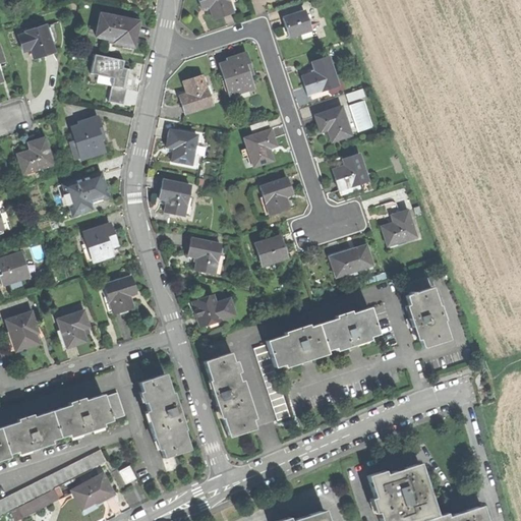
[(228,0),(197,0),(201,10),(209,7),(213,19),(224,15),(233,12),(228,0)]
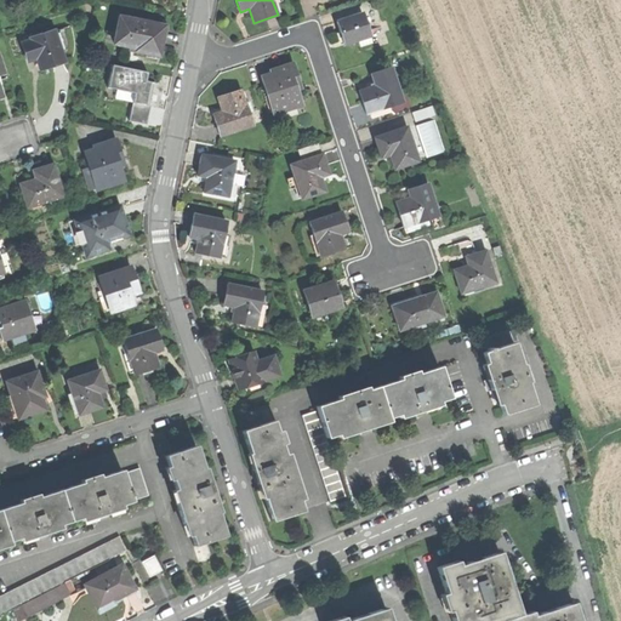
[(340,35),(342,45),(357,40),(359,46),(377,41),(374,29),(368,30),(362,15),(335,23),(340,35)]
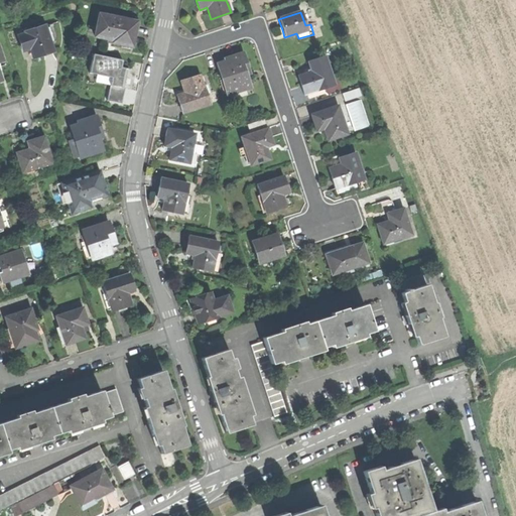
[(111,42),(131,46),(133,35),(136,21),(98,14),(93,36),(111,40),(111,42)]
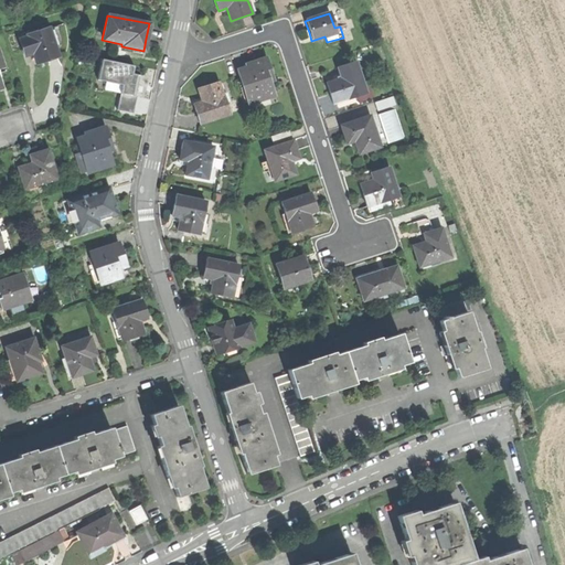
[(19,39),(24,55),(32,53),(35,63),(45,60),(57,55),(49,28),(27,34),(28,36),(19,39)]
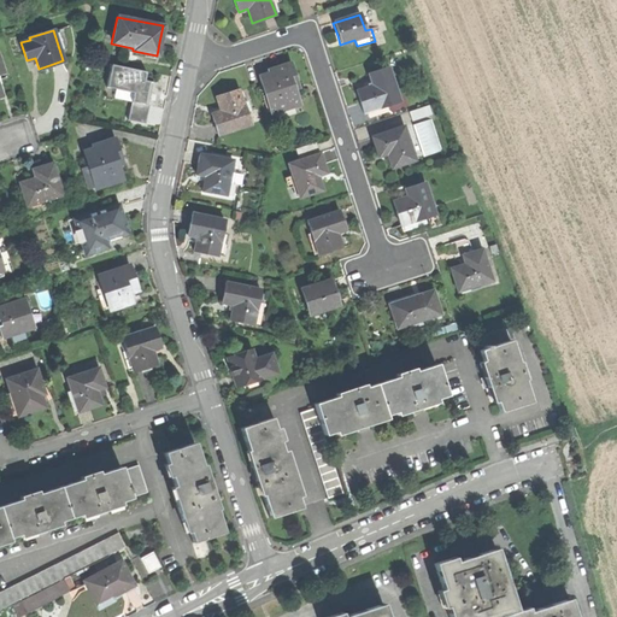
[(270,112),(299,103),(294,86),(298,84),(294,74),(291,63),(268,71),(269,74),(258,77),(270,112)]
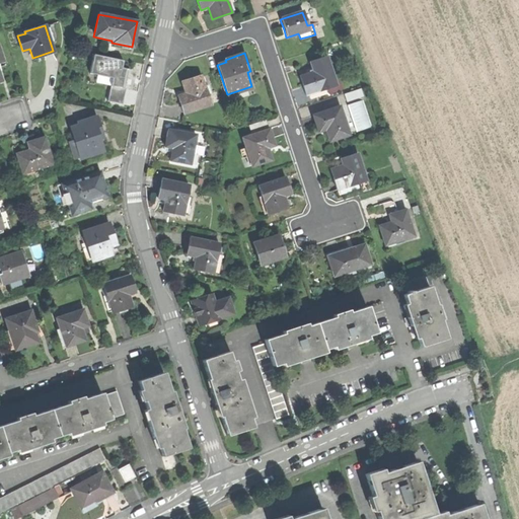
[(107,101),(123,104),(126,86),(130,69),(121,67),(123,60),(92,54),(89,73),(112,78),(107,101)]
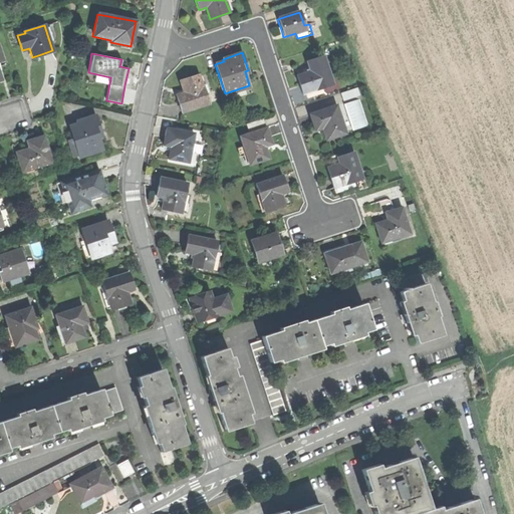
[(299,86),(302,94),(332,84),(323,56),(306,61),(310,71),(296,76),(299,86)]
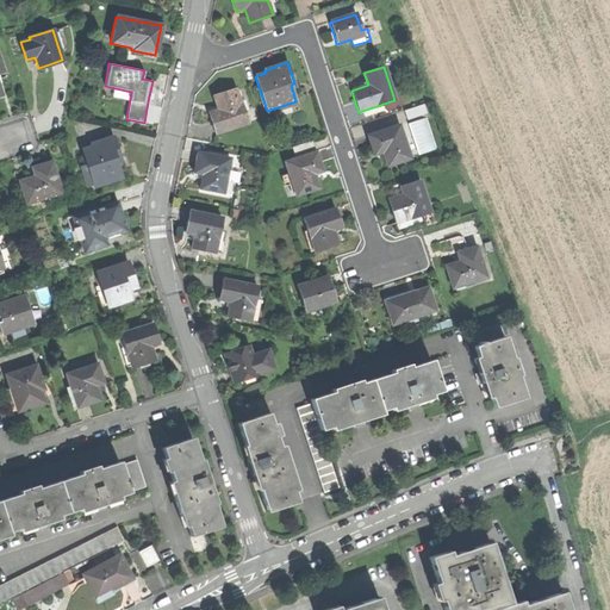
[(215,134),(247,123),(236,89),(212,97),(217,111),(209,114),(211,122),(215,134)]
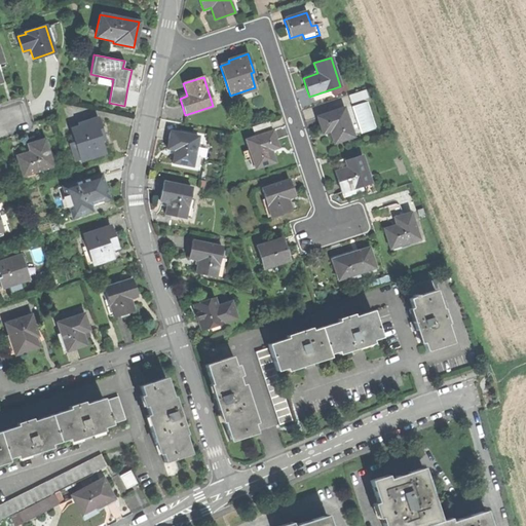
[(351,105),(368,99),(365,90),(348,96),(351,105)]
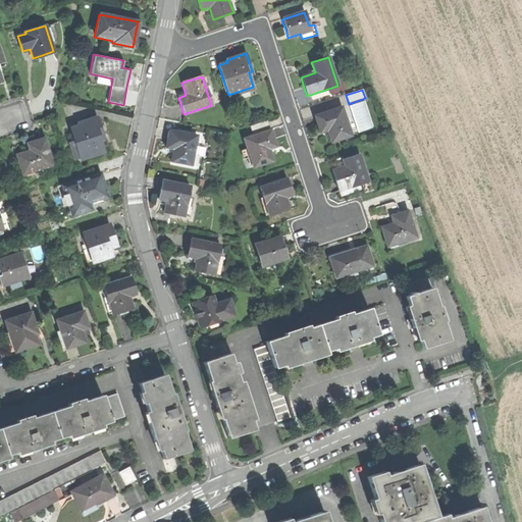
[(350,105),(359,133),(373,128),(365,101),(350,105)]
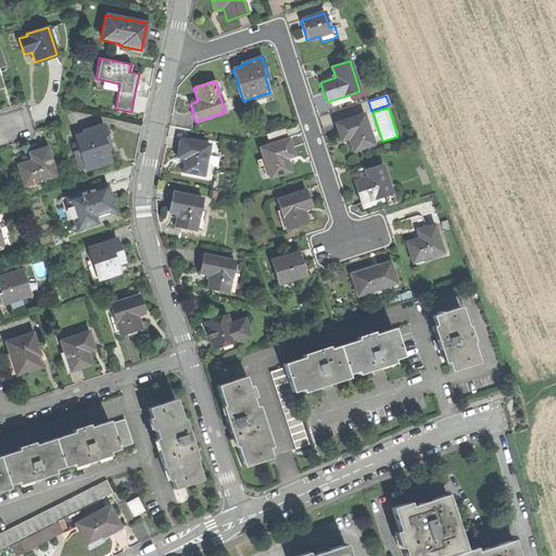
[(364,114),(333,124),(336,129),(339,142),(348,139),(352,152),(374,144),(364,114)]
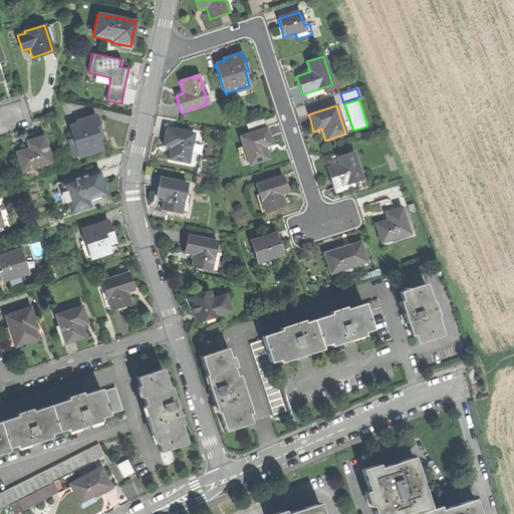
[(78,156),(102,149),(98,135),(101,134),(97,123),(95,115),(76,122),(77,124),(69,127),(72,138),(74,138),(77,145),(74,146),(78,156)]
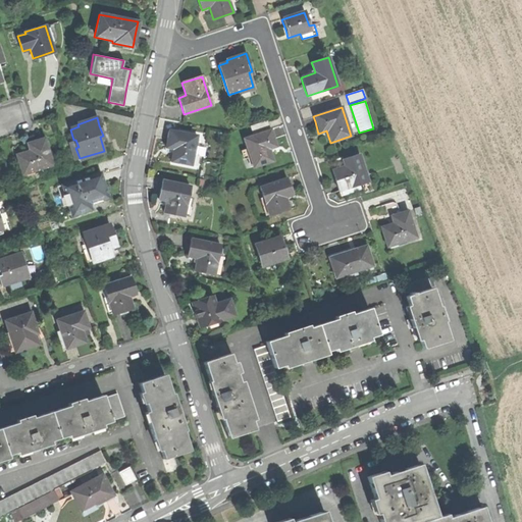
[(251,125),(254,136),(270,129),(267,120),(251,125)]
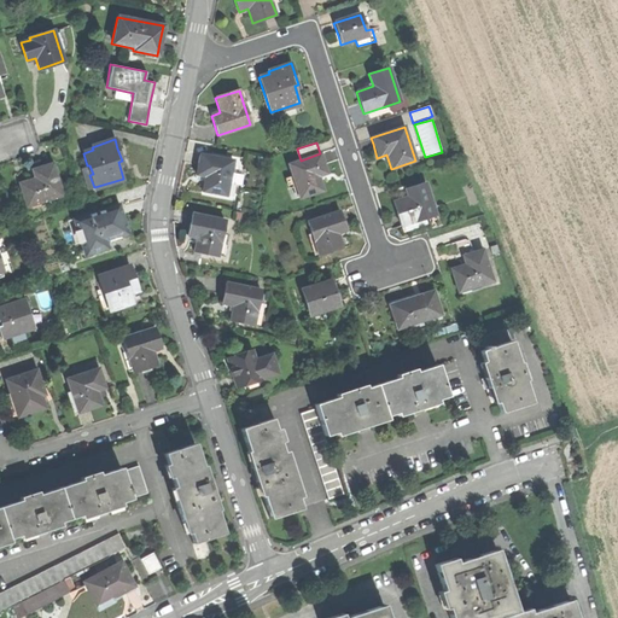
[(301,199),(324,191),(319,178),(327,174),(324,164),(320,153),(301,161),(289,164),(301,199)]
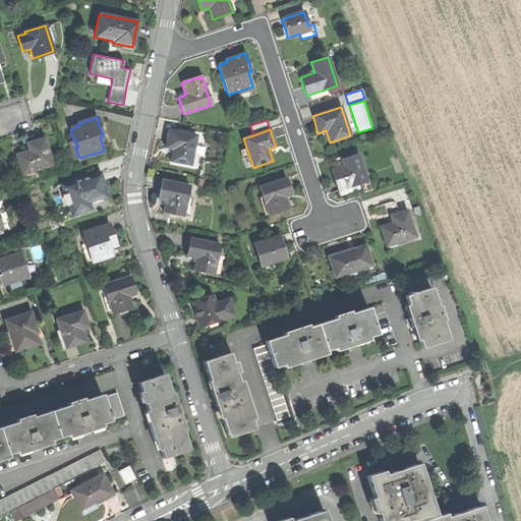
[(196,134),(168,130),(167,137),(165,147),(173,149),(171,162),(196,166),(198,156),(193,155),(196,134)]
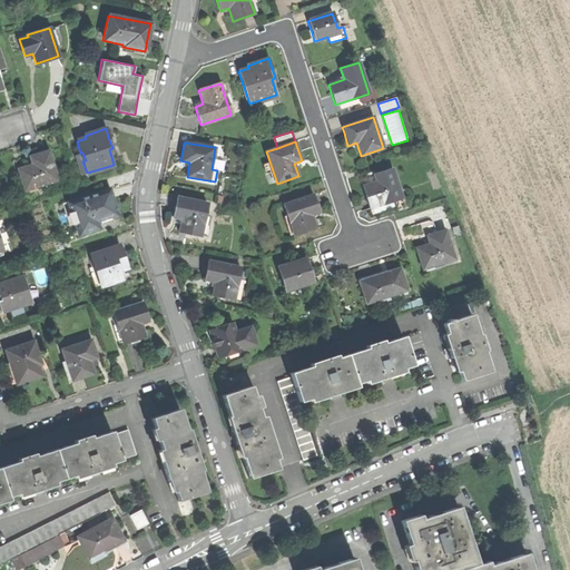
[(17,169),(23,190),(57,179),(47,150),(28,157),(30,165),(22,167),(17,169)]
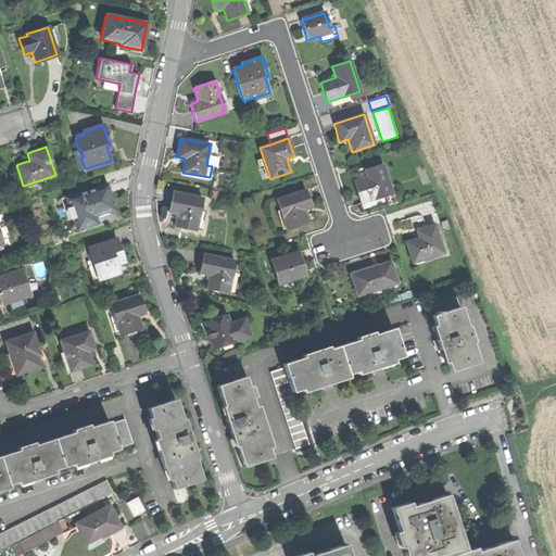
[(359,198),(363,209),(393,200),(383,167),(361,174),(362,179),(354,181),(359,198)]
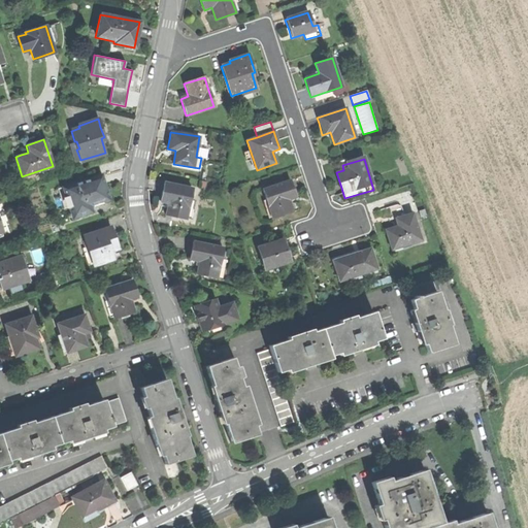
[(105,187),(101,175),(58,189),(64,208),(69,206),(73,217),(91,211),(90,205),(108,199),(105,187)]
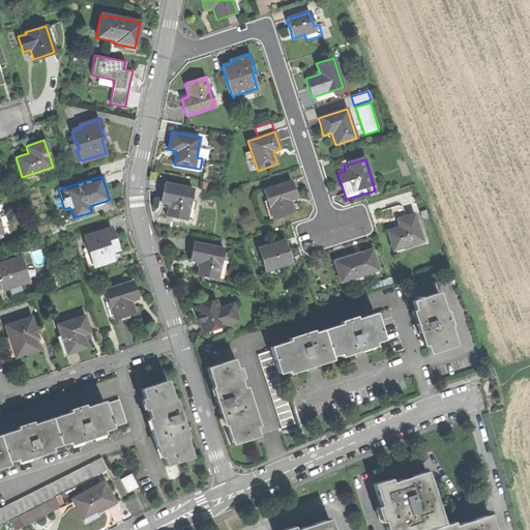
[(264,189),(274,219),(294,213),(290,201),(297,198),(294,190),(291,181),(264,189)]
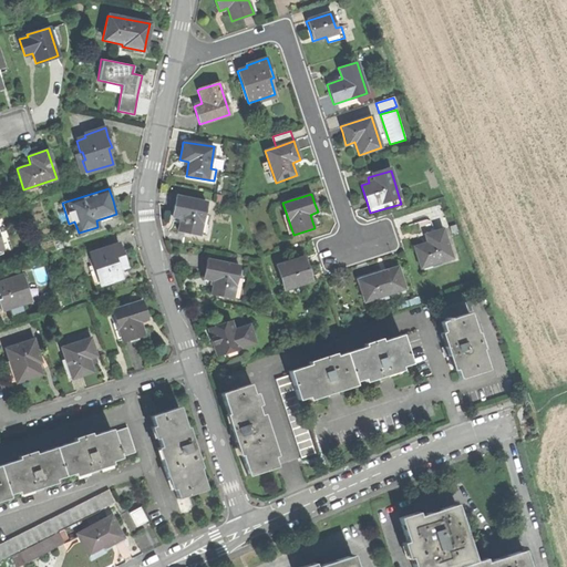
[(207,203),(176,196),(174,206),(172,216),(181,217),(177,230),(199,235),(199,234),(206,235),(209,216),(204,215),(207,203)]
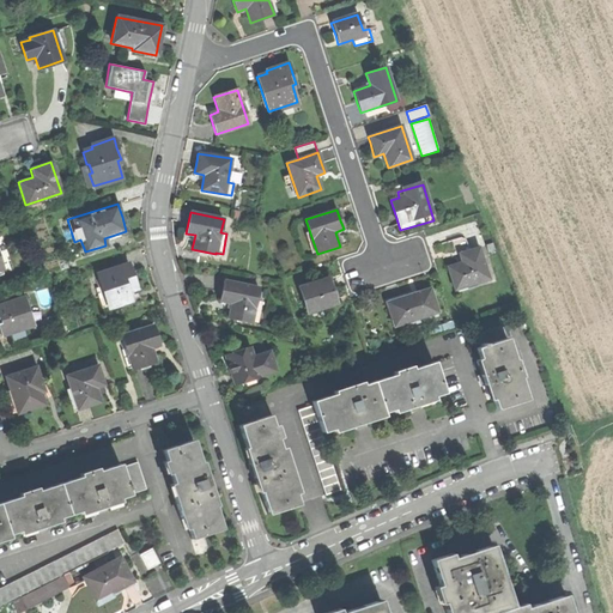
[(451,278),(455,290),(490,278),(479,247),(459,253),(462,261),(448,266),(451,278)]
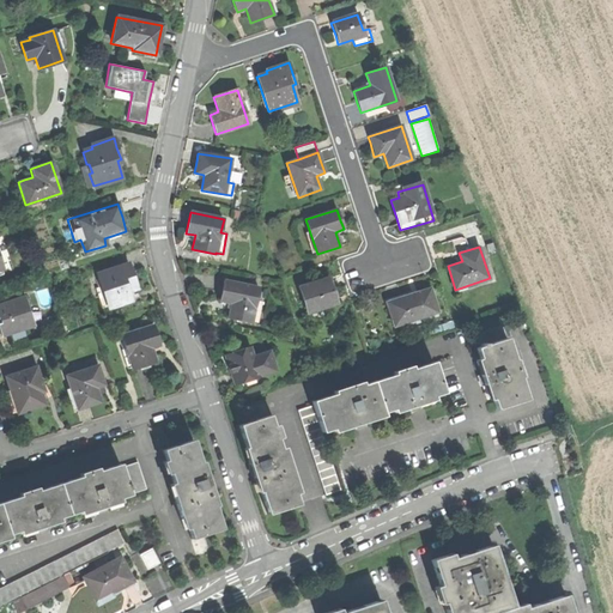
[(108,307),(131,299),(128,290),(137,286),(133,274),(129,262),(97,273),(103,293),(98,296),(102,307),(107,305),(108,307)]
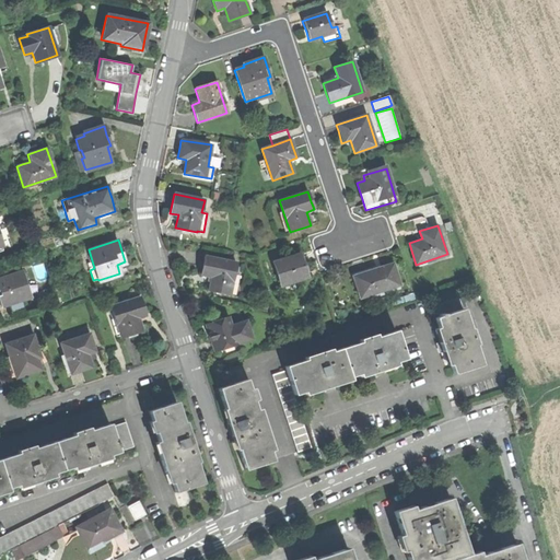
[(273,263),(281,286),(306,277),(302,264),(300,254),(273,263)]
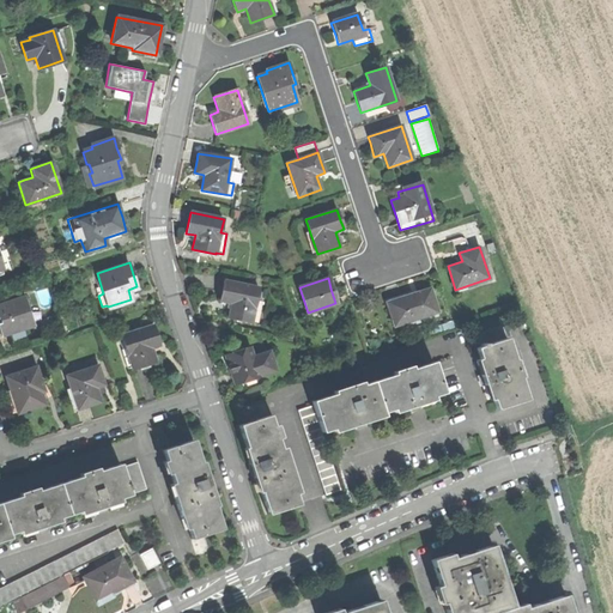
[(259,286),(224,280),(222,290),(220,301),(231,302),(228,317),(252,322),(259,286)]
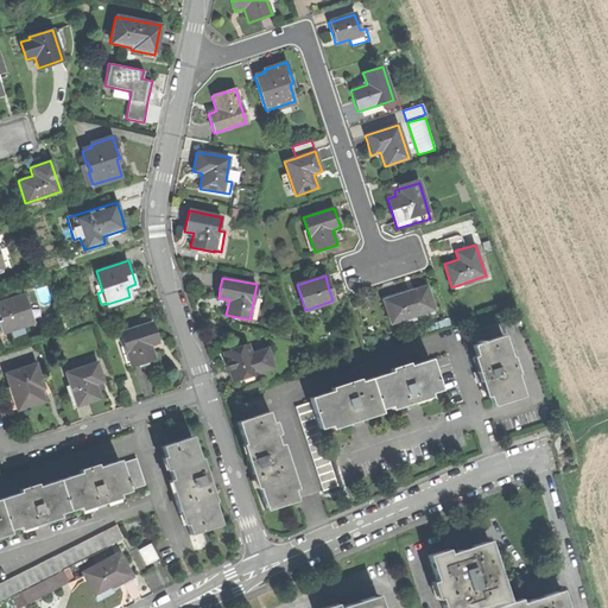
[(384,301),(391,323),(434,310),(426,286),(403,295),(384,301)]
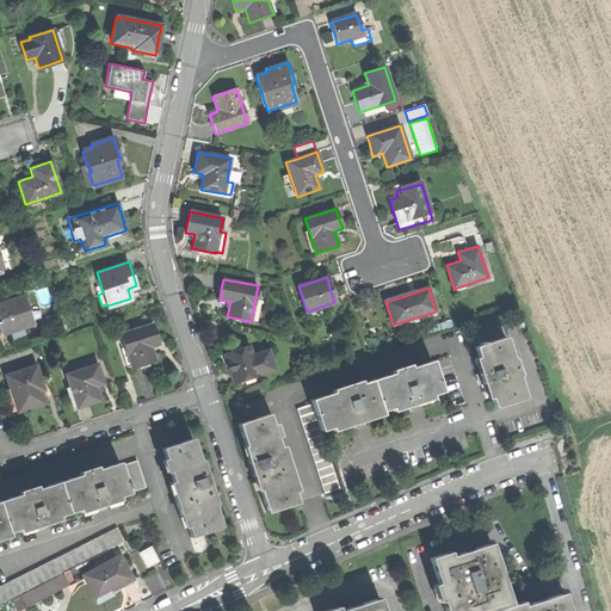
[(0,331),(1,334),(34,322),(24,294),(0,302),(0,319),(0,321),(0,320),(0,331)]
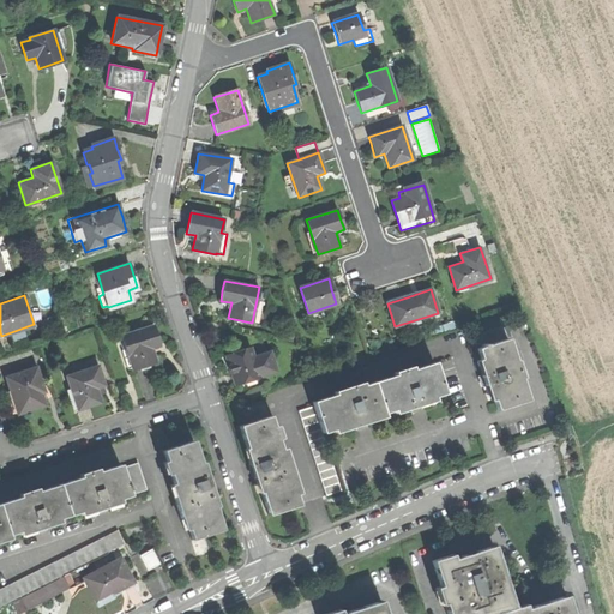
[(121,335),(132,369),(156,361),(151,348),(160,344),(157,335),(154,324),(121,335)]
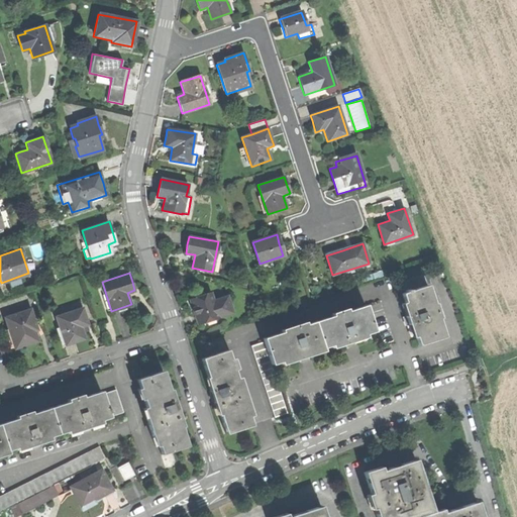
[(398,283),(401,294),(427,285),(424,275),(398,283)]
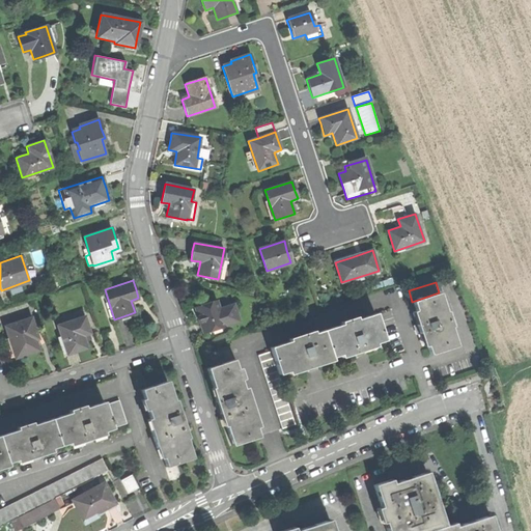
[(412,302),(415,311),(412,312),(416,325),(419,324),(422,332),(418,333),(423,346),(426,345),(429,355),(456,345),(450,327),(452,327),(447,311),(445,312),(439,292),(412,302)]
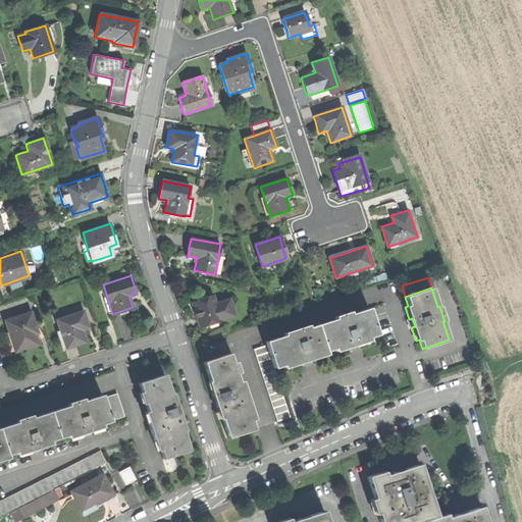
[(196,315),(200,327),(235,315),(229,299),(215,304),(212,295),(192,302),(196,315)]
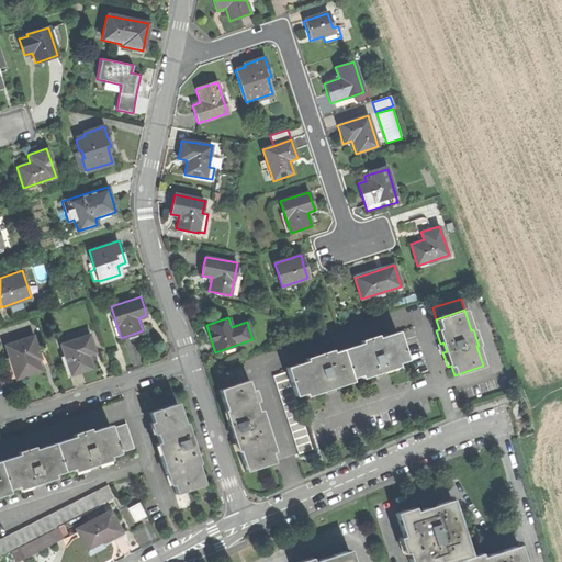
[(325,390),(324,386),(334,383),(335,386),(350,382),(349,379),(358,375),(359,379),(375,373),(374,370),(384,368),(384,370),(400,366),(398,362),(406,360),(397,332),(378,338),(377,336),(361,340),(361,344),(332,353),(330,350),(305,359),(306,361),(287,369),(288,372),(295,396),(307,392),(308,395),(325,390)]
